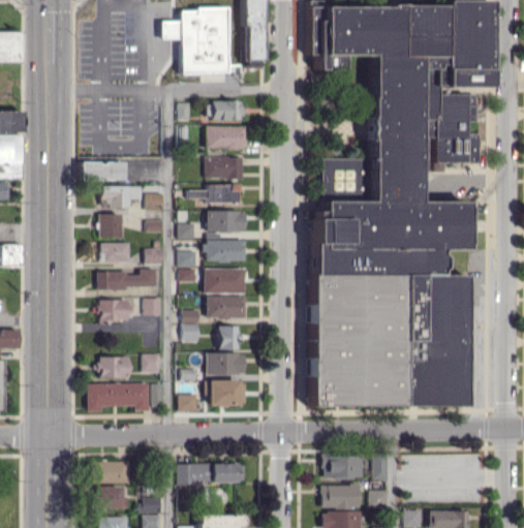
[(264,0),(243,0),(243,68),(264,69),(264,0)]
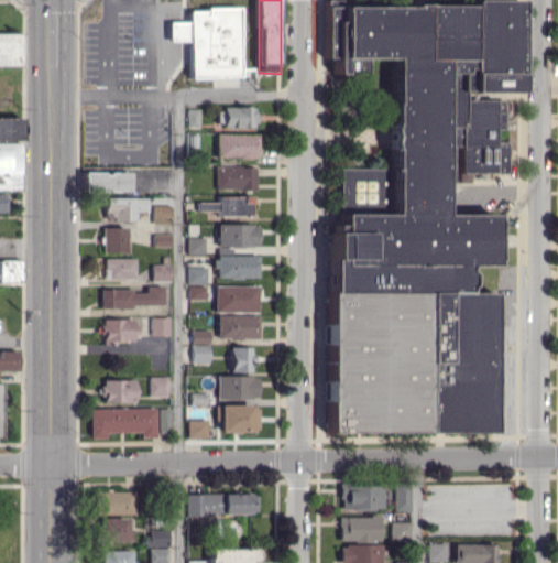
[(332,432),(495,434),(498,294),(470,293),(470,266),(495,267),(496,215),(444,214),(445,147),(463,147),(463,182),(474,183),(474,173),(512,173),(512,142),(498,142),(498,130),(507,130),(507,100),(465,100),(465,93),(520,94),(521,6),(342,3),(342,1),(319,0),(341,74),(368,74),(368,58),(393,58),(392,170),(336,169),(332,432)]
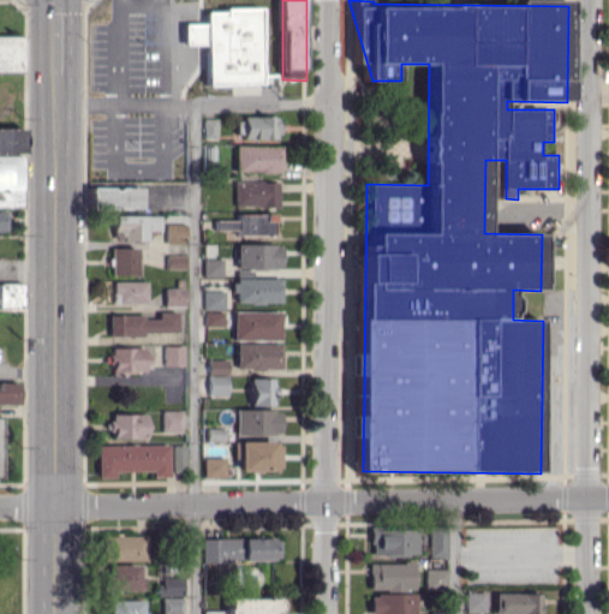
[(264,10),(209,10),(210,25),(187,25),(187,46),(210,46),(210,84),(266,84),(264,10)]
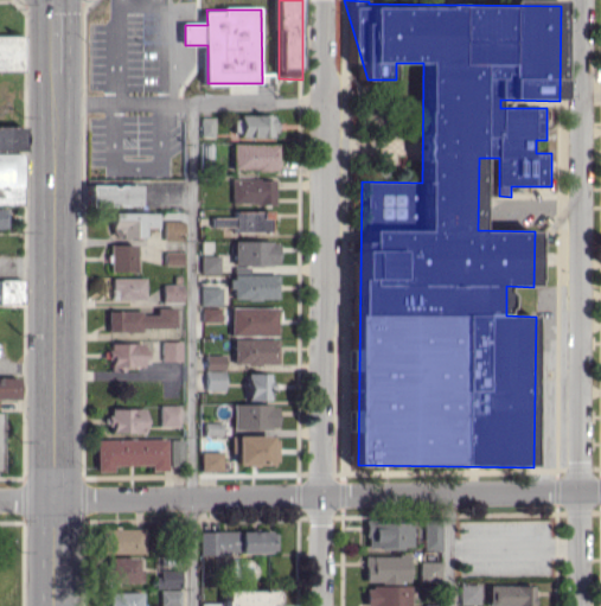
[(0,71),(26,71),(26,37),(0,36),(0,71)]
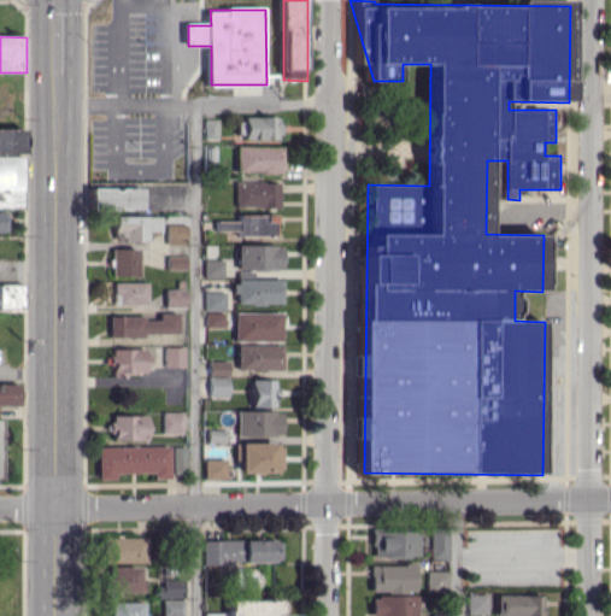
[(283,118),(241,118),(241,139),(283,139),(283,118)]
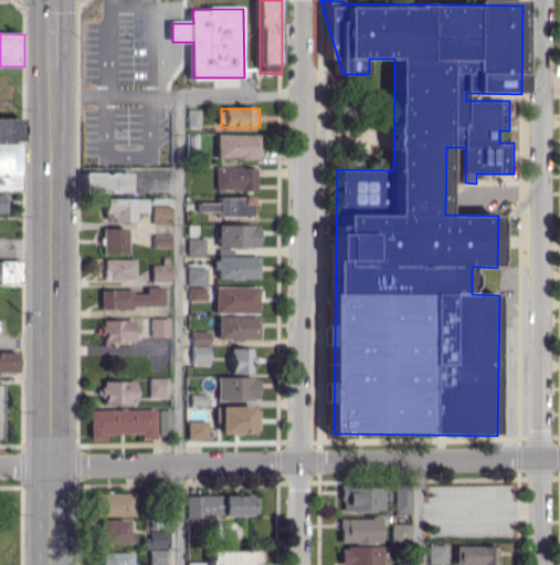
[(192,128),(204,128),(204,111),(192,110),(192,128)]
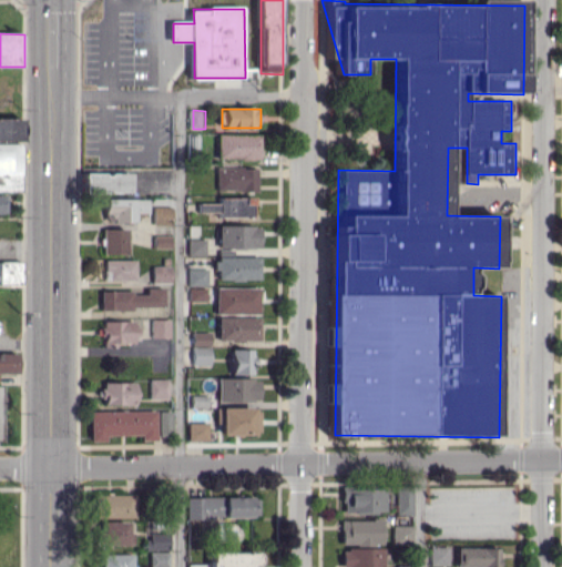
[(0,141),(24,142),(24,119),(0,119),(0,141)]
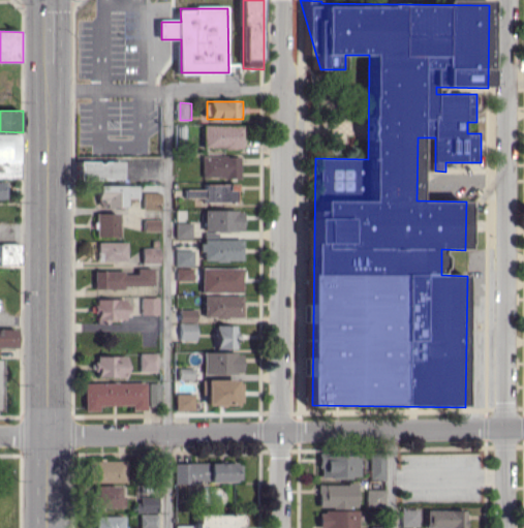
[(246,127),(206,126),(206,149),(246,149),(246,127)]
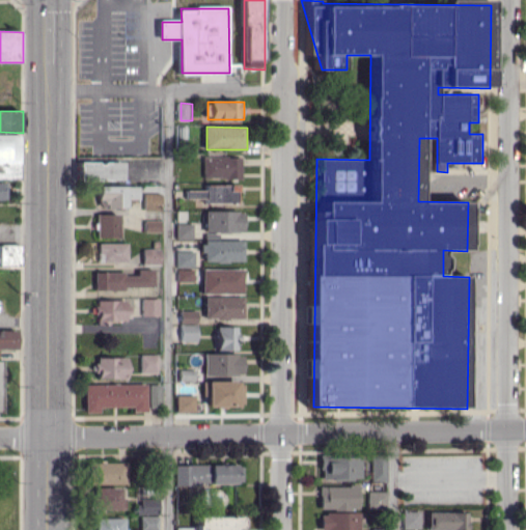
[(23,135),(0,134),(0,178),(23,178),(23,135)]
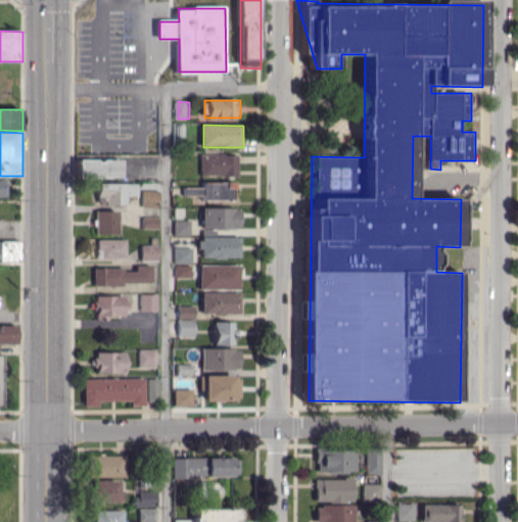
[(241,177),(241,154),(203,155),(203,177),(241,177)]
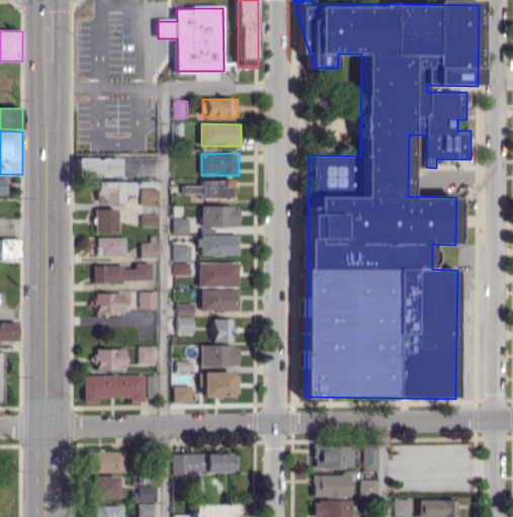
[(121,176),(122,159),(79,159),(79,176),(121,176)]
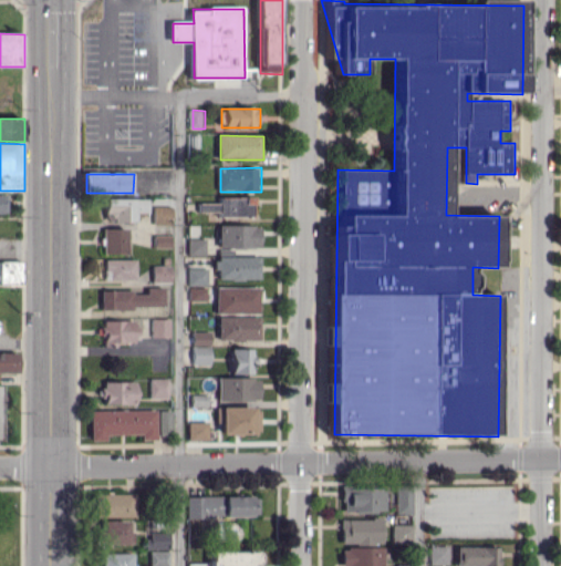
[(0,214),(9,215),(9,195),(0,195),(0,214)]
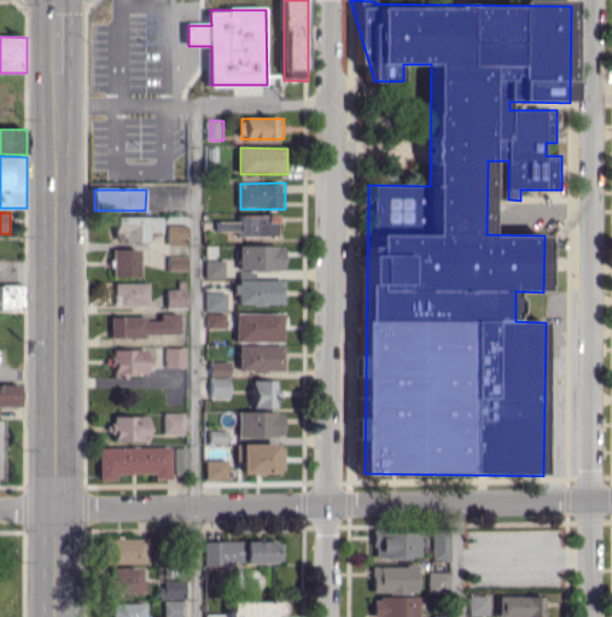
[(279,237),(279,215),(243,216),(243,222),(221,222),(221,232),(243,231),(243,237),(279,237)]
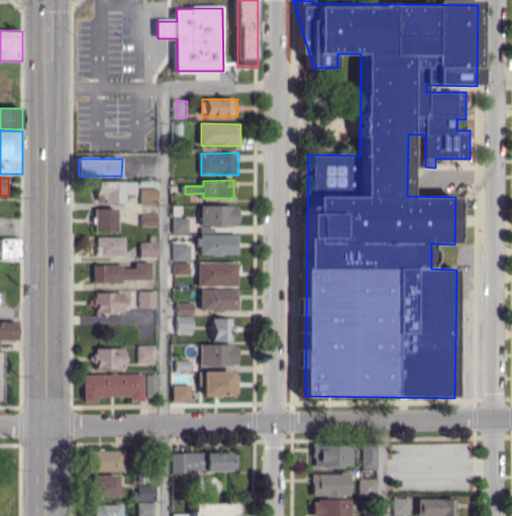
[(138,182),(98,181),(98,203),(124,203),(125,194),(137,194),(138,182)]
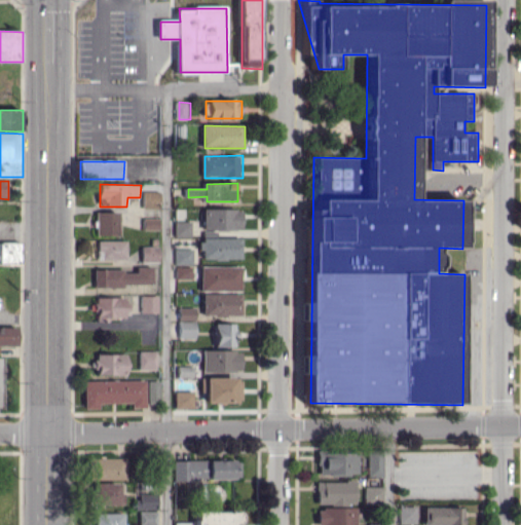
[(162,192),(146,192),(146,209),(162,209),(162,192)]
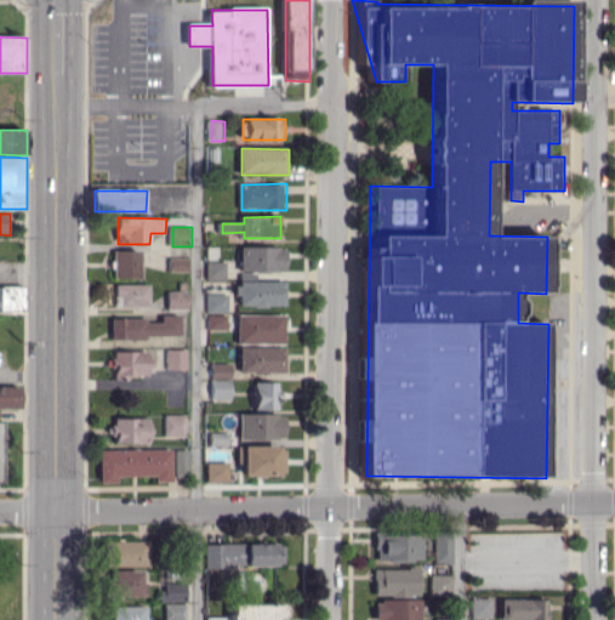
[(243,272),(288,272),(289,248),(243,248),(243,272)]
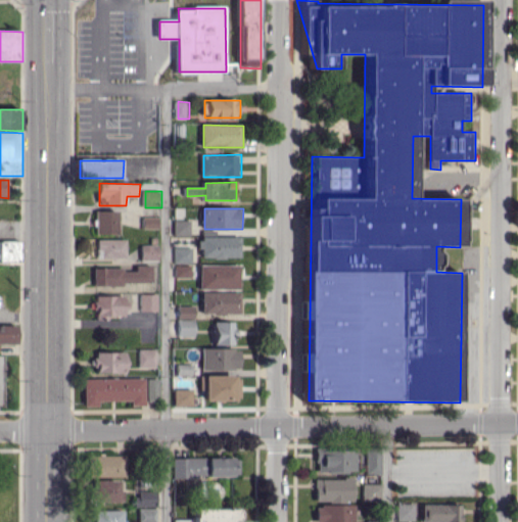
[(119,211),(98,211),(99,235),(119,234),(119,211)]
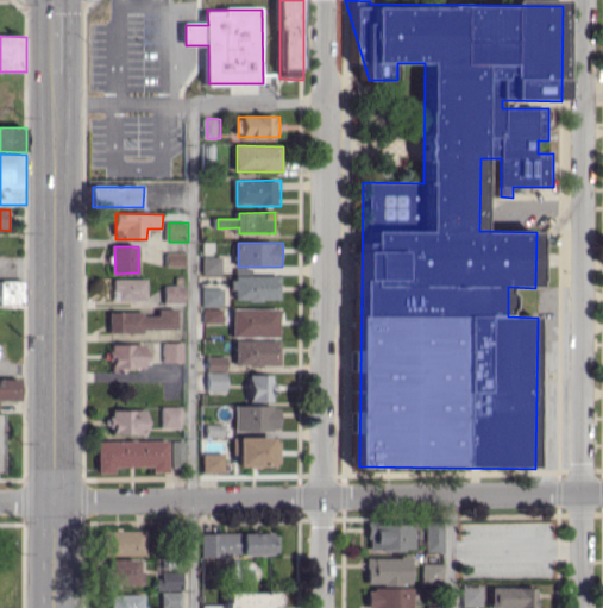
[(188,254),(170,254),(170,267),(188,267),(188,254)]
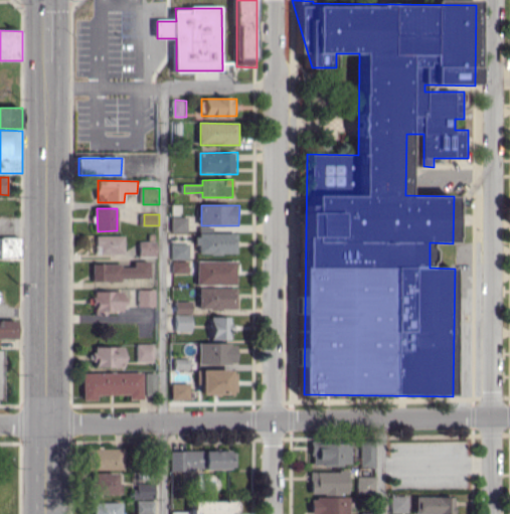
[(191,217),(175,217),(174,232),(190,232),(191,217)]
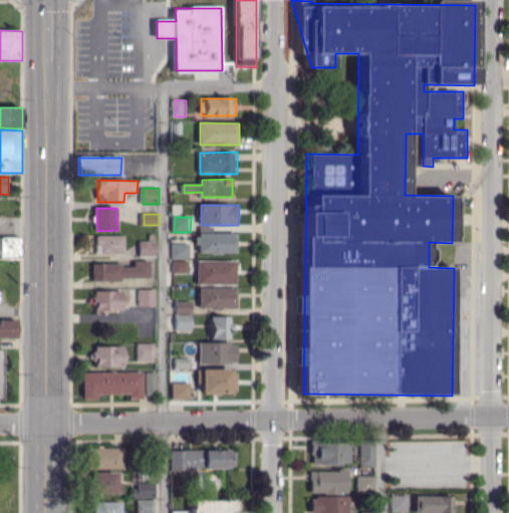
[(238,254),(238,233),(201,233),(201,253),(238,254)]
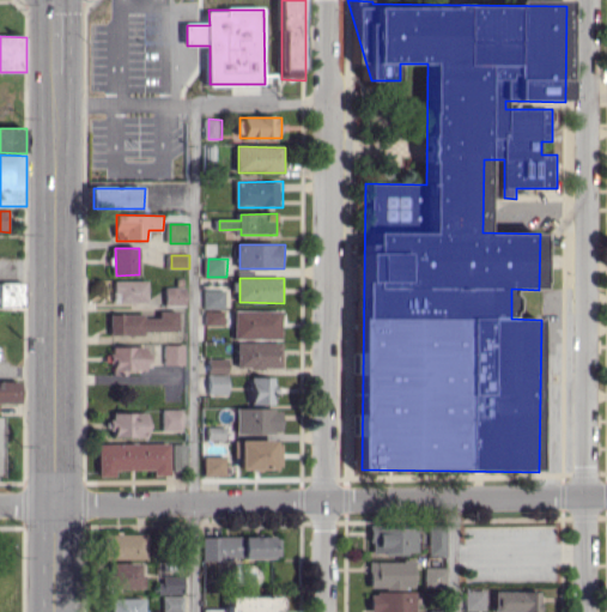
[(116,282),(116,303),(151,303),(150,280),(116,282)]
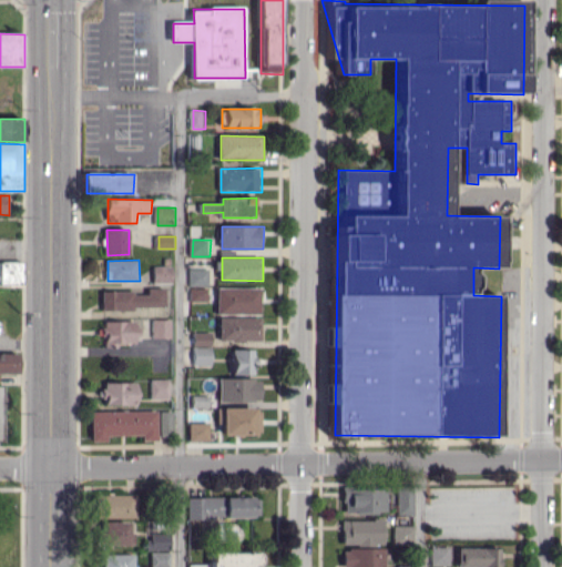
[(26,262),(1,262),(1,284),(24,284),(26,262)]
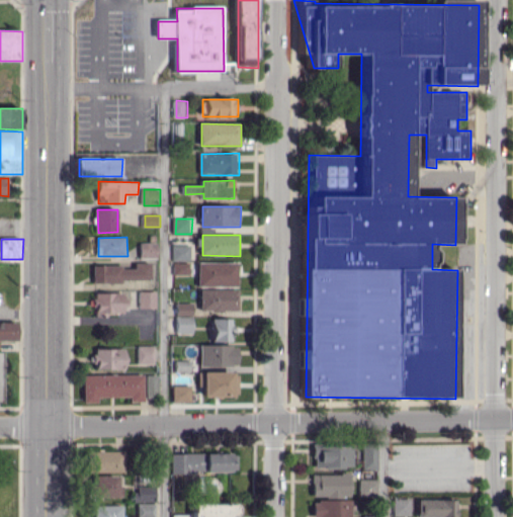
[(160,258),(160,243),(142,244),(143,259),(160,258)]
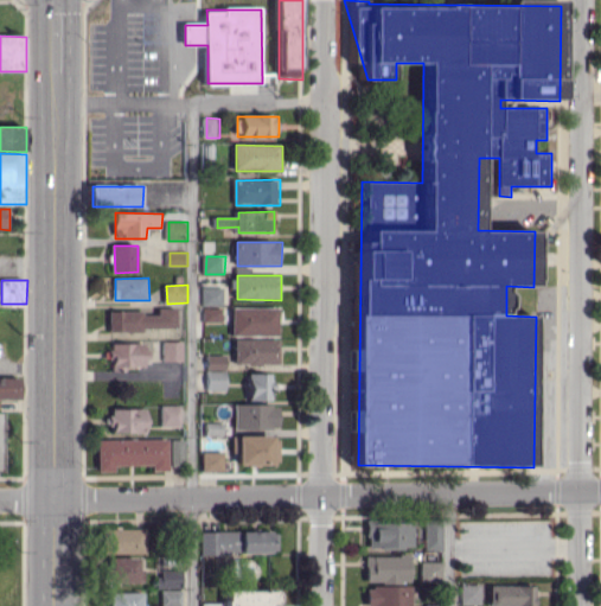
[(227,288),(206,288),(206,306),(227,306),(227,288)]
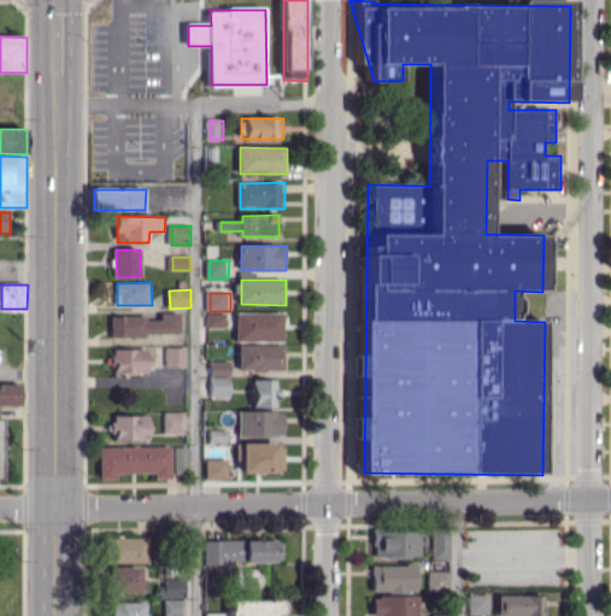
[(286,314),(239,312),(239,341),(286,342),(286,314)]
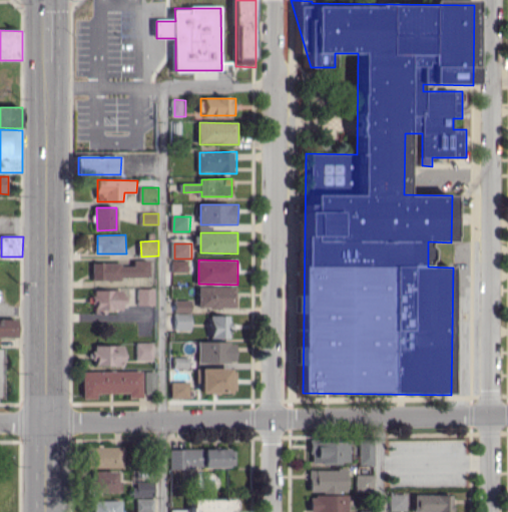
[(94,264),(95,280),(152,279),(151,261),(135,261),(135,267),(123,267),(123,263),(94,264)]
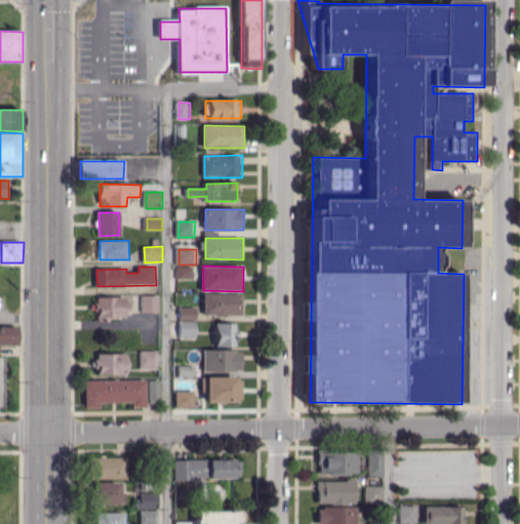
[(178,279),(196,279),(195,267),(178,267),(178,279)]
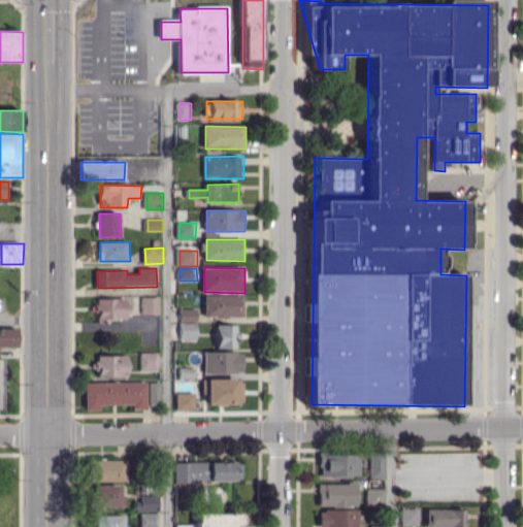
[(207,318),(246,317),(246,295),(206,296),(207,318)]
